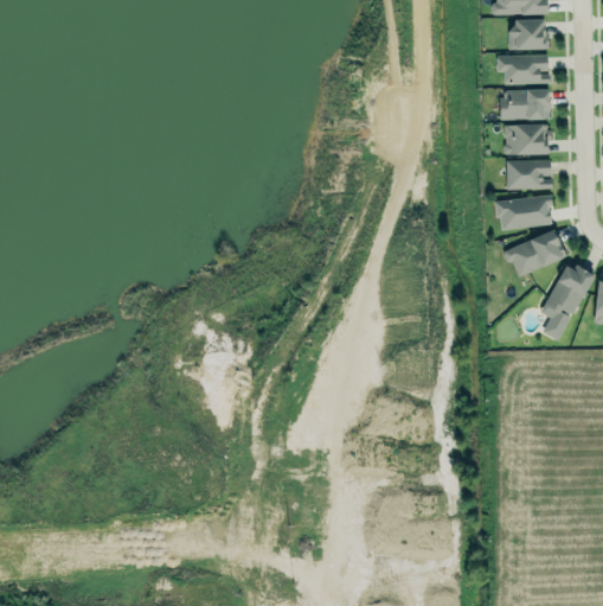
[(498,0),(546,0),(546,4),(547,4),(547,13),(495,14),(493,12),(492,5),(495,1),(498,1),(498,0)]
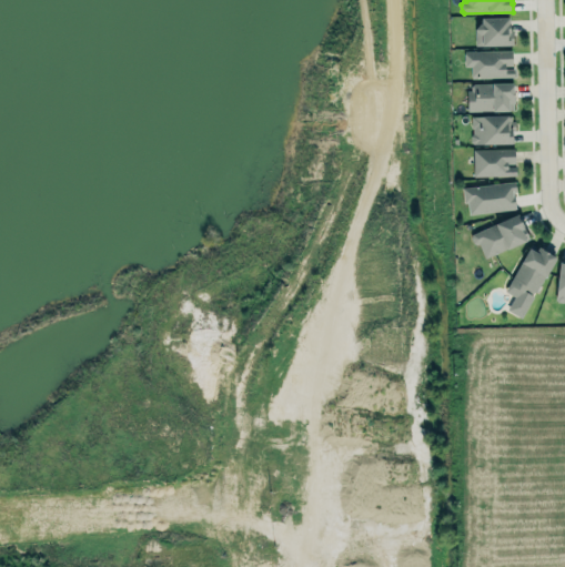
[(482,17),(513,17),(513,29),(516,29),(516,47),(476,48),(476,31),(475,29),(482,22),(482,17)]
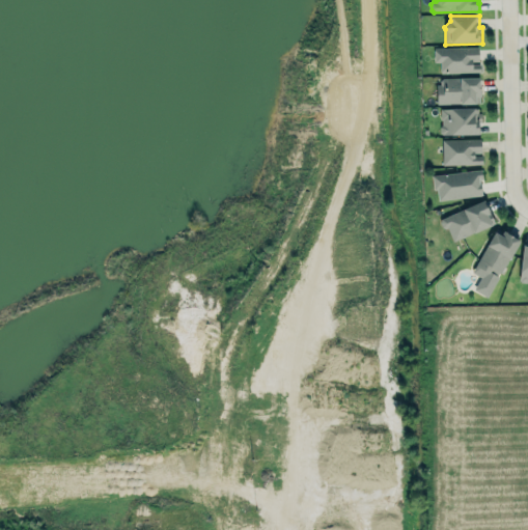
[(435,48),(481,46),(481,59),(483,62),(484,74),(441,75),(441,64),(435,64),(435,48)]
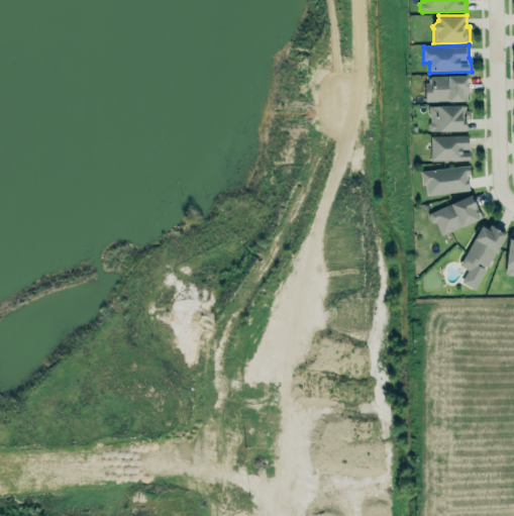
[(469,75),(427,76),(428,102),(470,100),(469,75)]
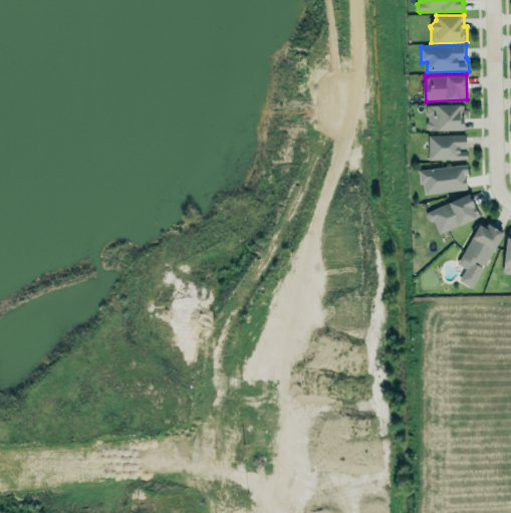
[(428,105),(464,105),(464,110),(467,110),(467,118),(465,118),(465,130),(430,131),(428,129),(428,122),(430,121),(429,116),(428,105)]
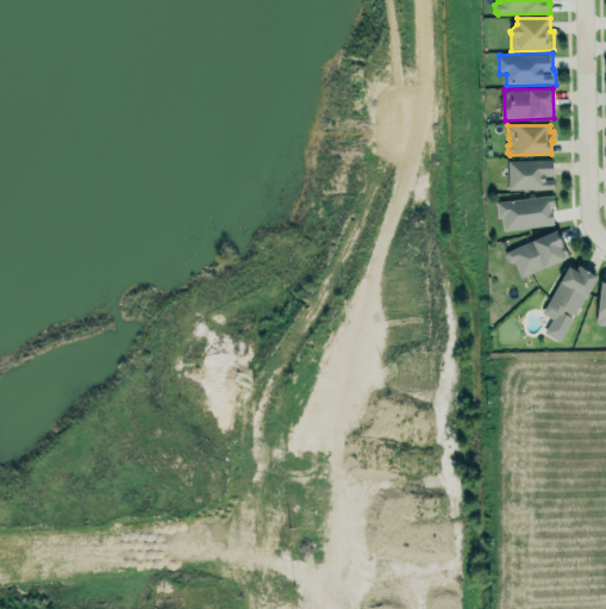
[(511,190),(555,190),(554,160),(510,161),(511,190)]
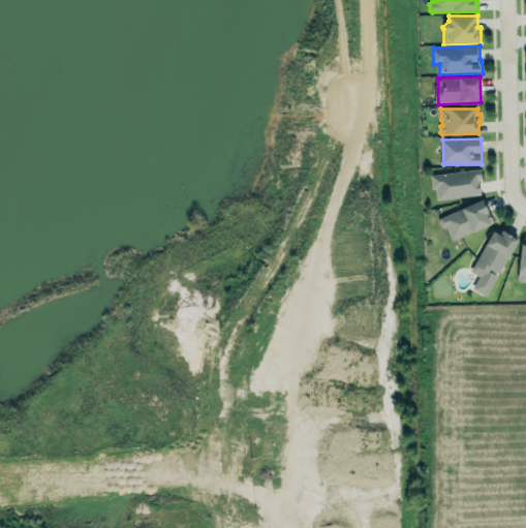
[(482,169),(482,177),(483,178),(483,179),(478,179),(480,181),(481,180),(483,194),(438,200),(437,189),(434,189),(432,176),(482,169)]
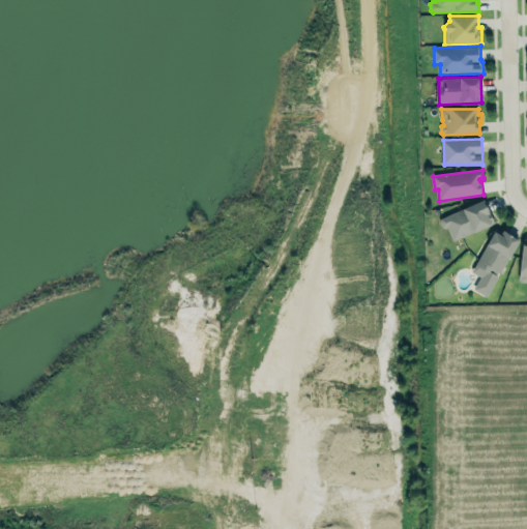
[(442,218),(485,199),(496,223),(492,225),(492,226),(474,234),(473,233),(455,241),(448,228),(447,228),(444,227),(442,225),(441,222),(442,218)]
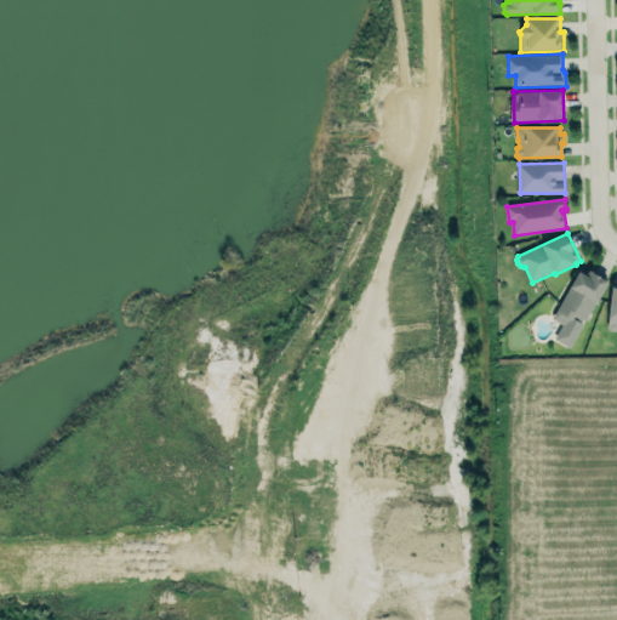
[(580,271),(554,319),(564,324),(555,340),(572,348),(609,280),(590,271),(588,276),(580,271)]
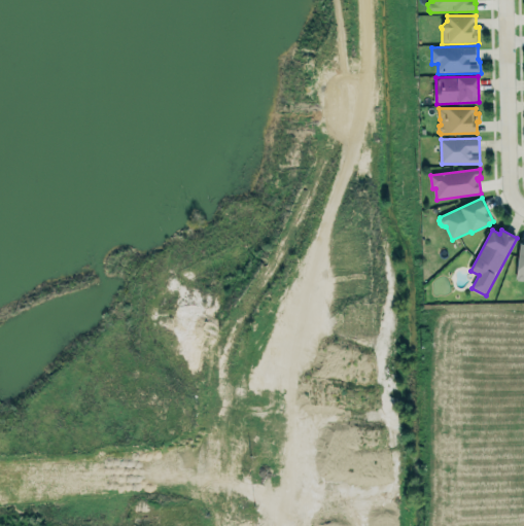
All buildings are outlined.
